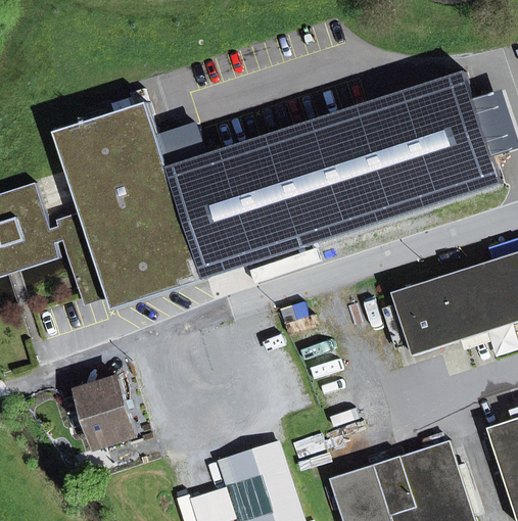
[(111,309),(204,279),(146,101),(54,131),(80,210),(54,219),(56,225),(48,228),(34,182),(0,192),(0,275),(10,272),(57,256),(53,242),(61,239),(69,267),(80,295),(105,287),(111,309)]
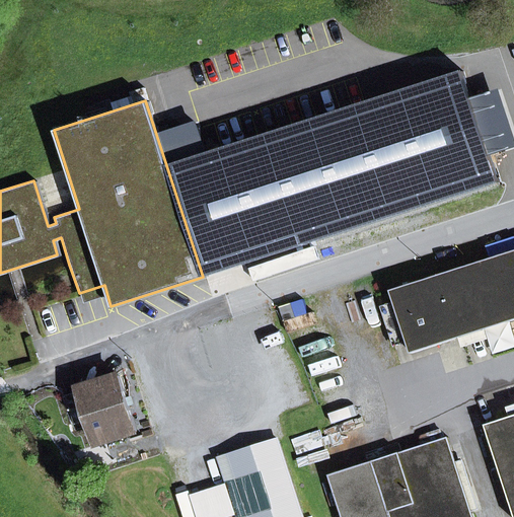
[(513,247),(485,257),(505,320),(513,317),(513,247)]
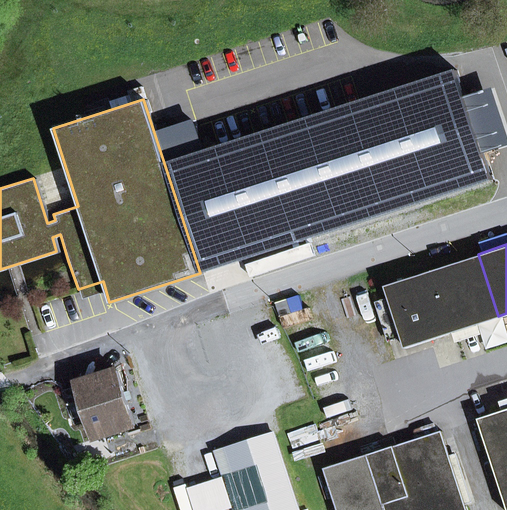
[(475,323),(498,316),(478,254),(382,285),(386,298),(398,334),(402,347),(450,332),(456,330),(469,325),(475,323)]
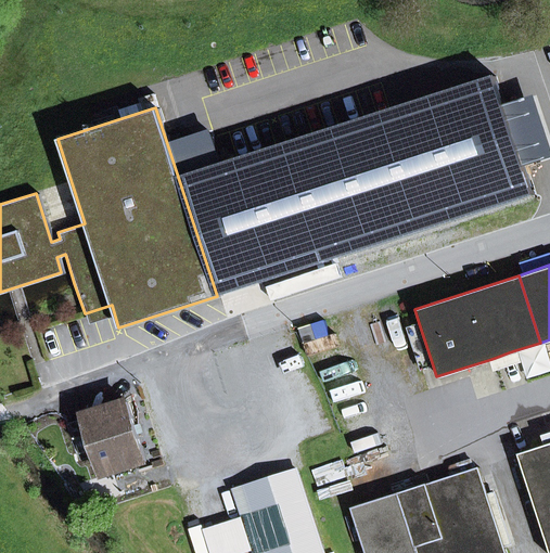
[(417,367),(432,362),(419,323),(404,329),(417,367)]
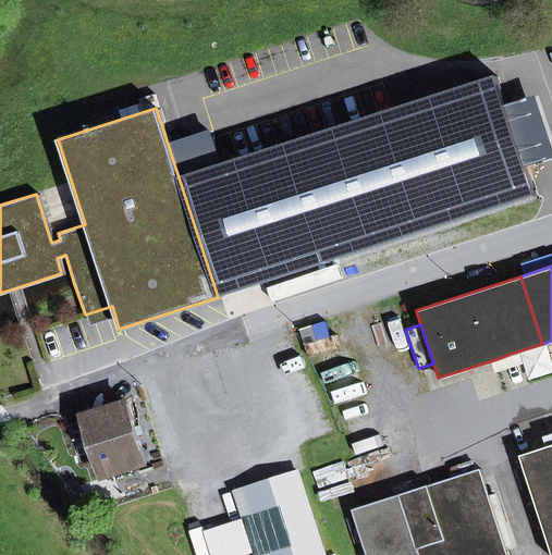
[(493,371),(520,362),(517,352),(511,354),(497,359),(490,361),(493,371)]
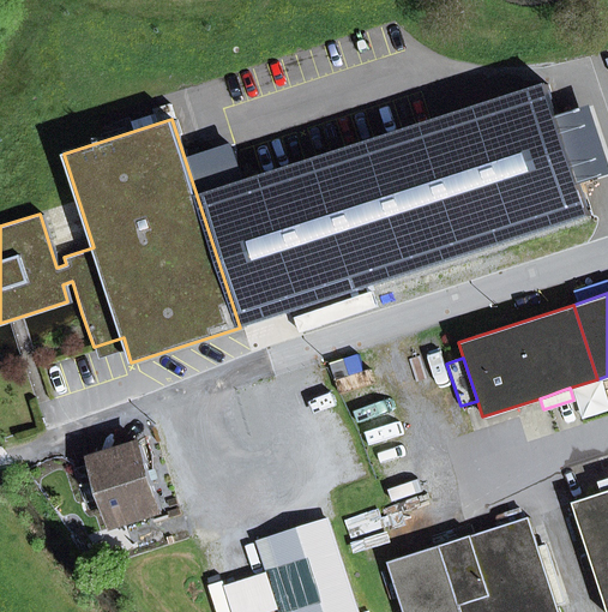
[(137,444),(91,459),(112,522),(157,508),(137,444)]
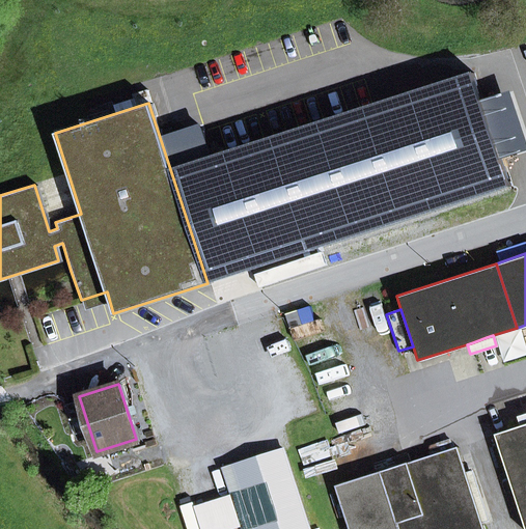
[(519,425),(525,422),(525,411),(515,415),(519,425)]
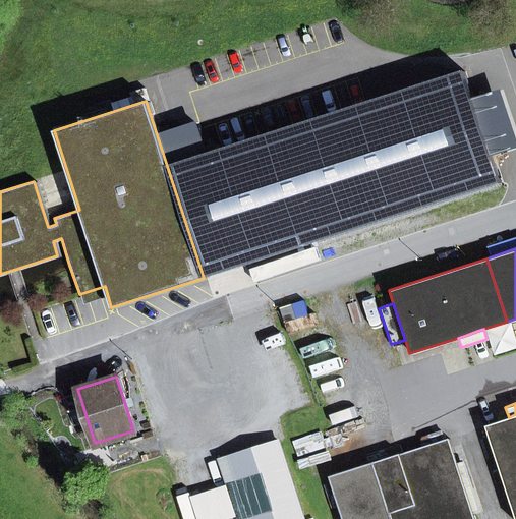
[(483,425),(513,518),(515,518),(515,414),(509,417),(483,425)]
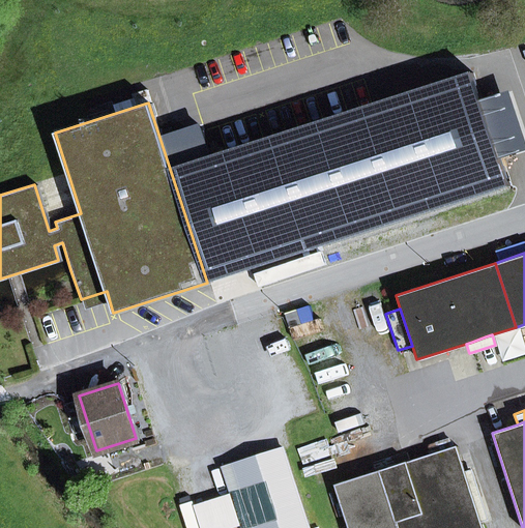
[(332,484),(347,527),(479,527),(454,445),(332,484)]
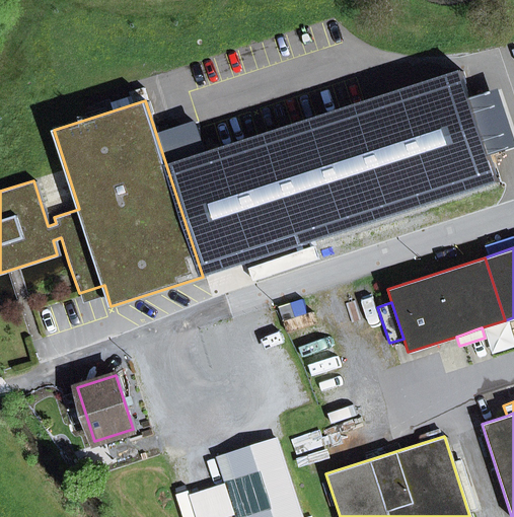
[(299,516),(275,440),(225,455),(244,516),(299,516)]
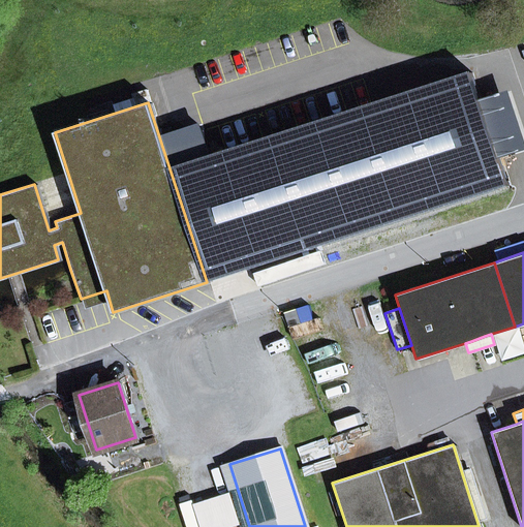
[(239,526),(249,526),(229,464),(220,467),(228,493),(238,523),(239,526)]
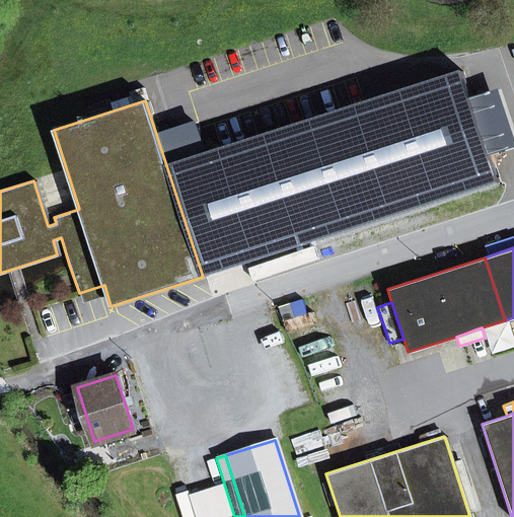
[(173,494),(180,516),(219,516),(233,513),(224,484),(188,496),(186,490),(173,494)]
